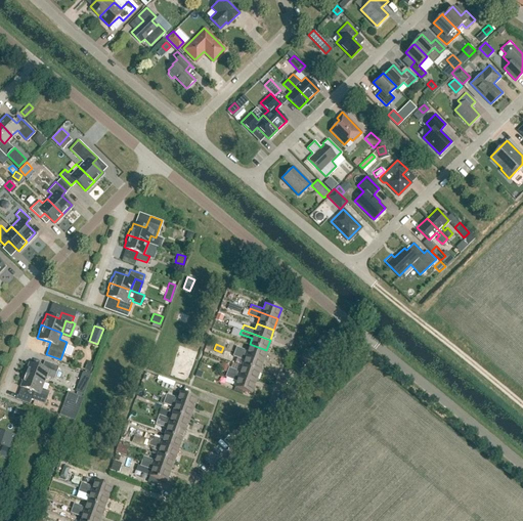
[(262,360),(266,350),(250,344),(248,350),(235,345),(234,350),(262,360)]
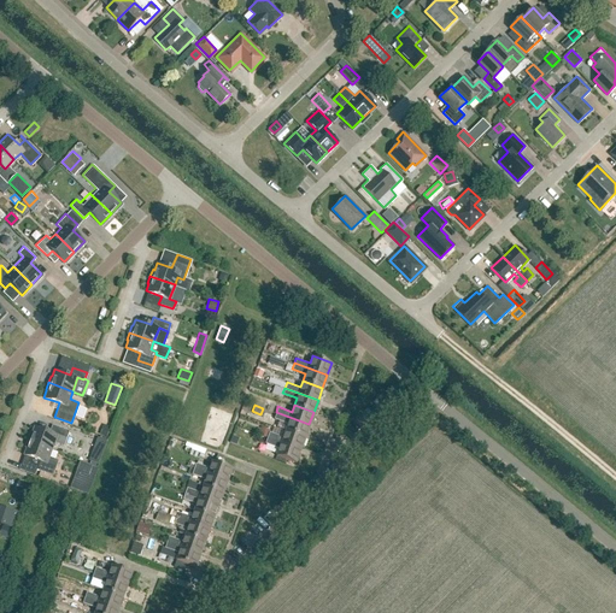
[(305,436),(309,424),(276,412),(274,417),(279,419),(287,423),(285,429),(305,436)]
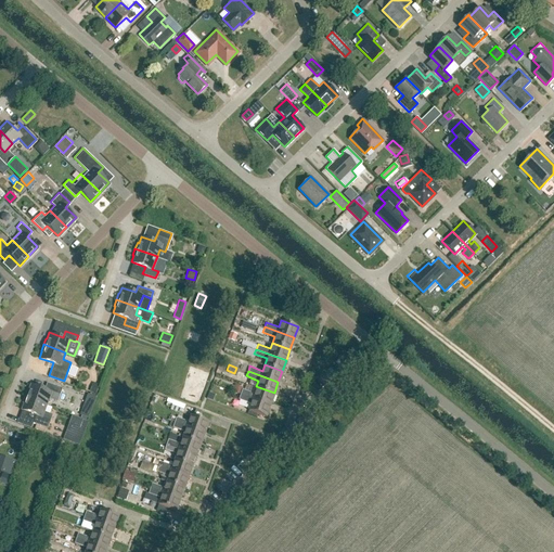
[(250,377),(248,383),(256,386),(258,381),(250,377)]
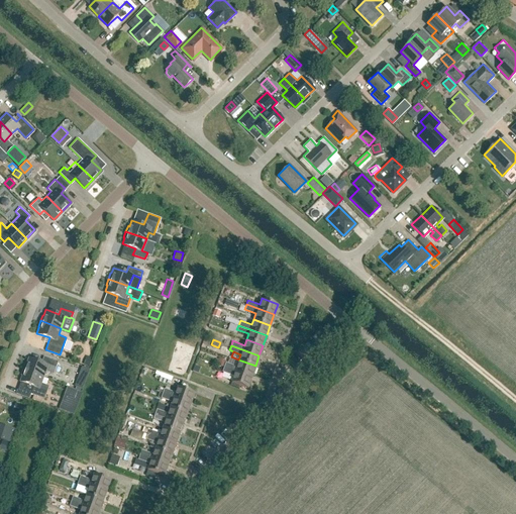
[(86,354),(83,363),(89,365),(92,357),(86,354)]
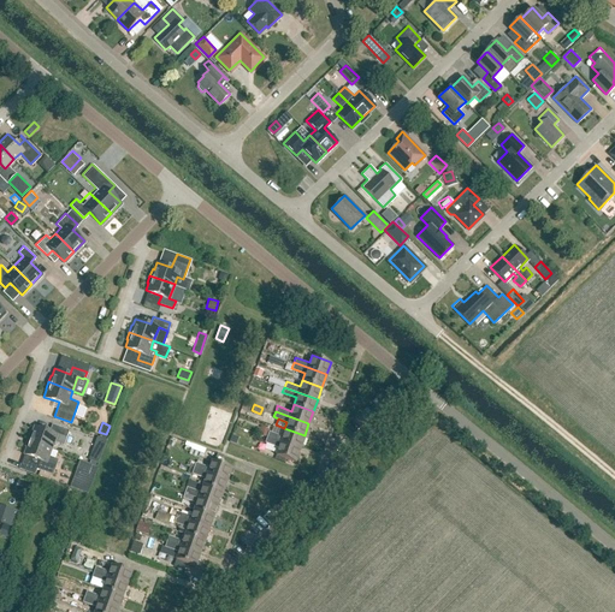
[(27,438),(52,447),(54,440),(63,444),(69,429),(51,423),(48,431),(34,425),(30,432),(29,432),(27,438)]
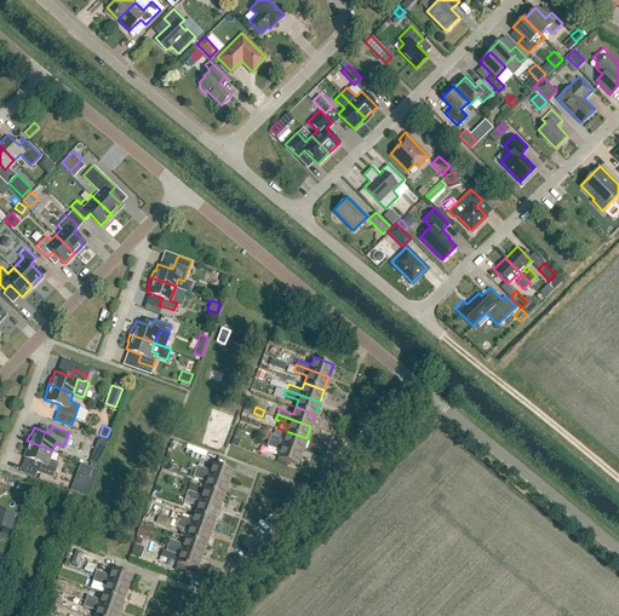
[(261,429),(258,435),(267,438),(270,430),(261,427),(261,429)]
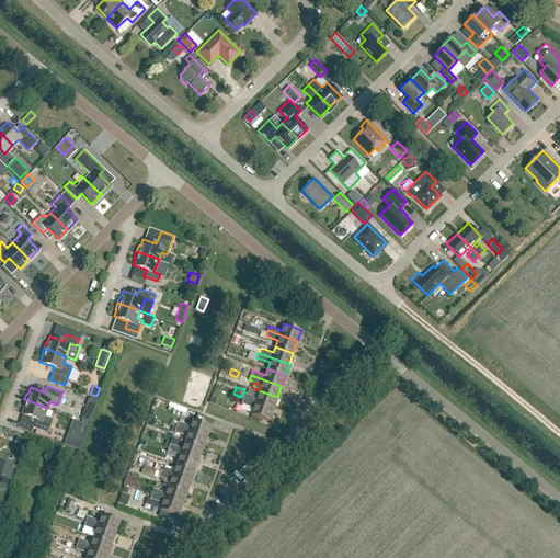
[(273,408),(277,397),(259,390),(256,397),(244,393),(242,397),(273,408)]
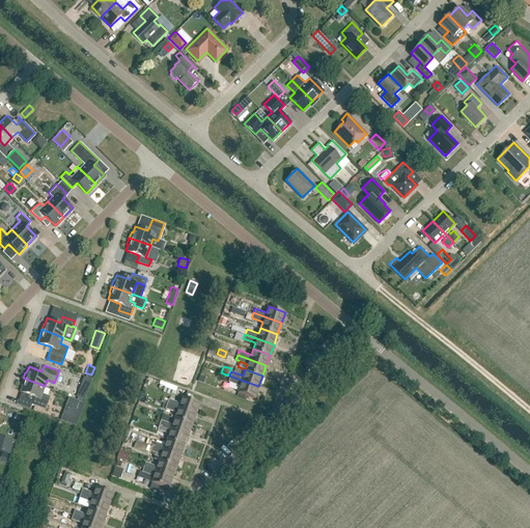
[(240,385),(238,391),(254,397),(258,386),(229,376),(228,381),(240,385)]
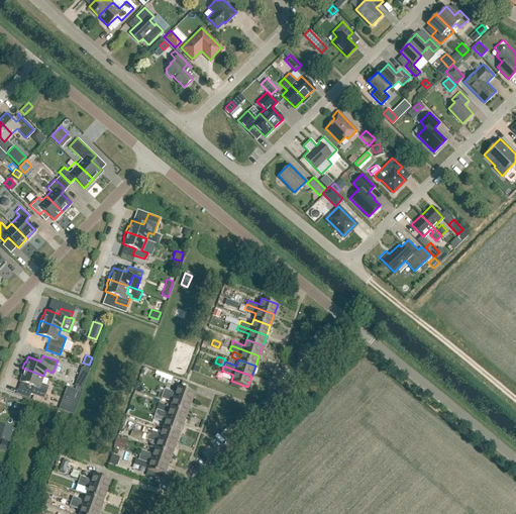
[(40,382),(43,376),(22,368),(20,374),(21,374),(19,380),(32,385),(29,392),(43,398),(48,385),(40,382)]
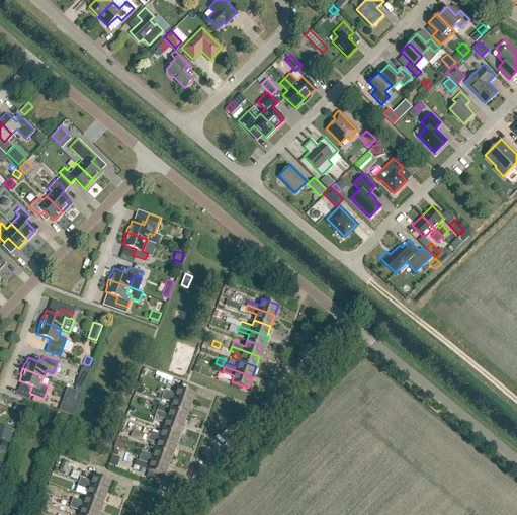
[(74,385),(82,389),(85,381),(77,378),(74,385)]
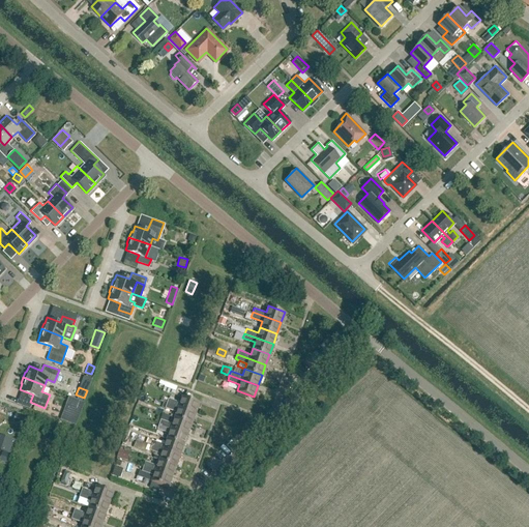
[(76,420),(83,401),(67,396),(60,414),(63,416),(66,417),(76,420)]
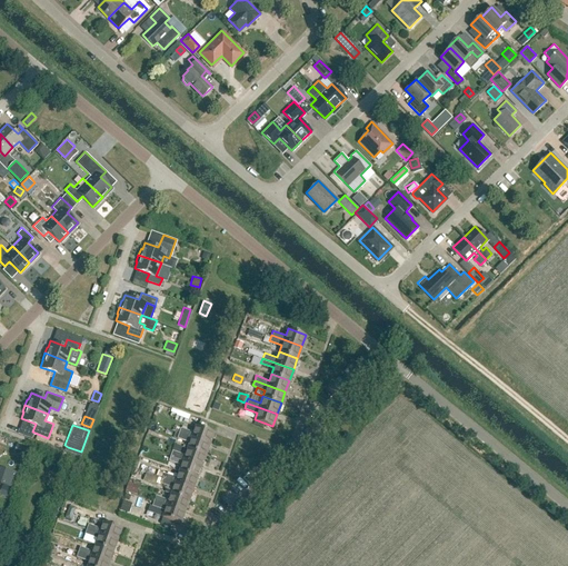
[(212,430),(197,425),(196,425),(193,432),(180,426),(178,432),(209,443),(213,430),(212,430)]
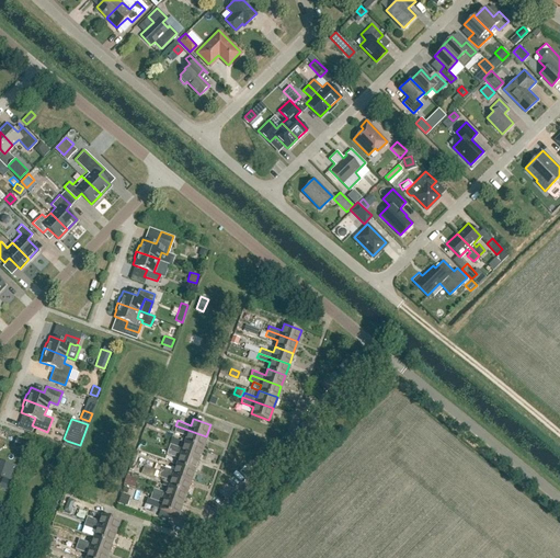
[(202,447),(206,436),(175,425),(174,430),(186,435),(184,441),(202,447)]
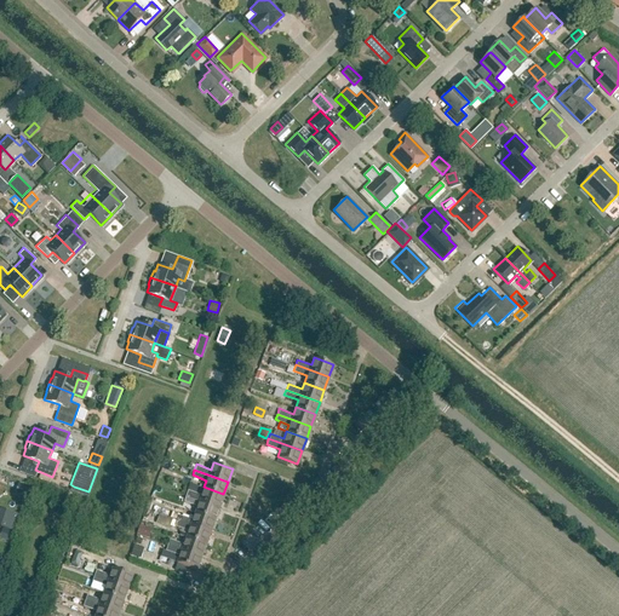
[(26,495),(29,485),(17,481),(13,491),(26,495)]
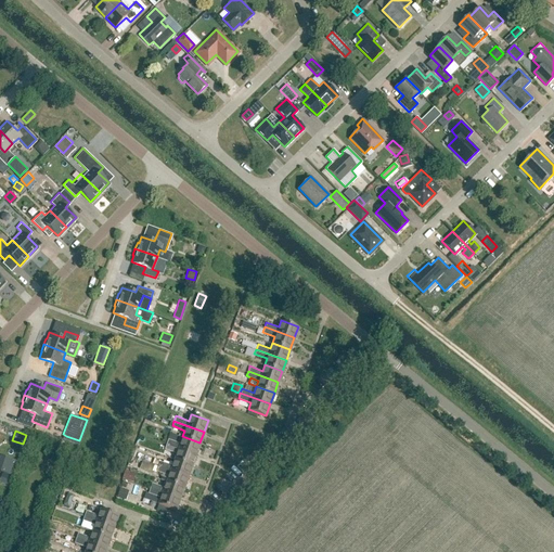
[(196,453),(200,443),(182,436),(180,443),(168,438),(166,443),(196,453)]
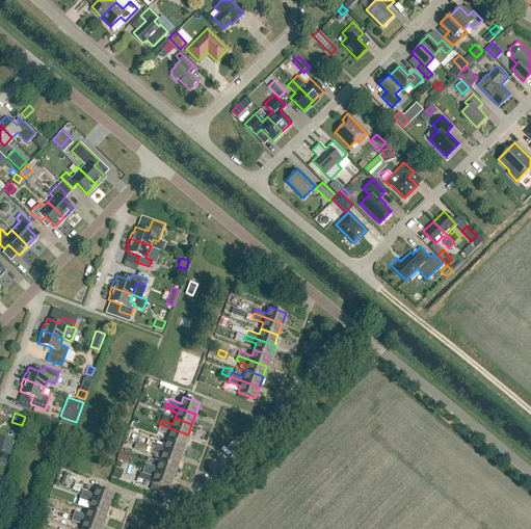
[(184,446),(188,434),(159,424),(157,429),(169,433),(167,440),(184,446)]
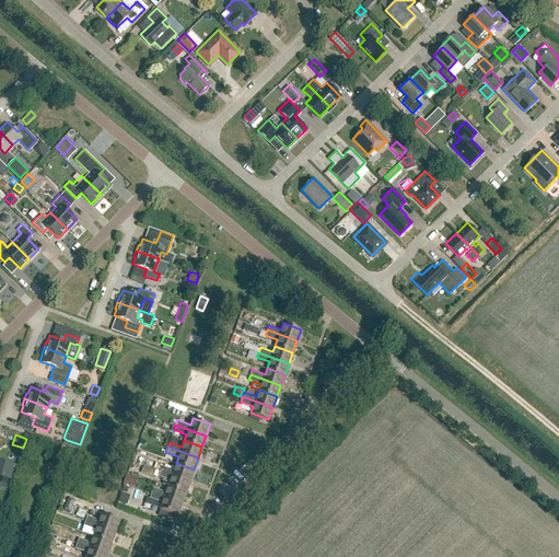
[(146,457),(143,463),(151,466),(153,461),(153,460),(146,457)]
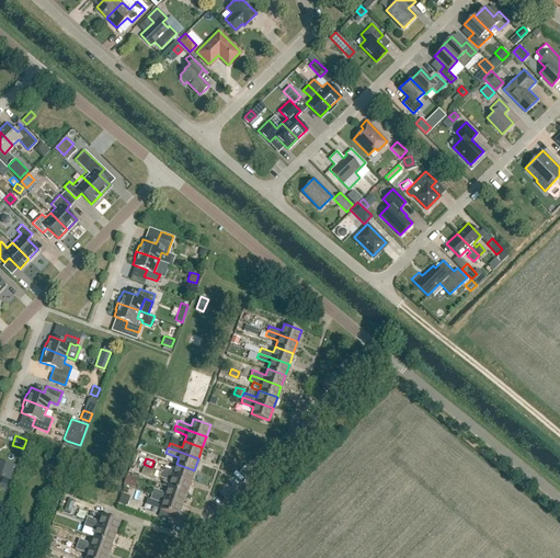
[(4,460),(0,471),(0,475),(11,479),(16,465),(4,460)]
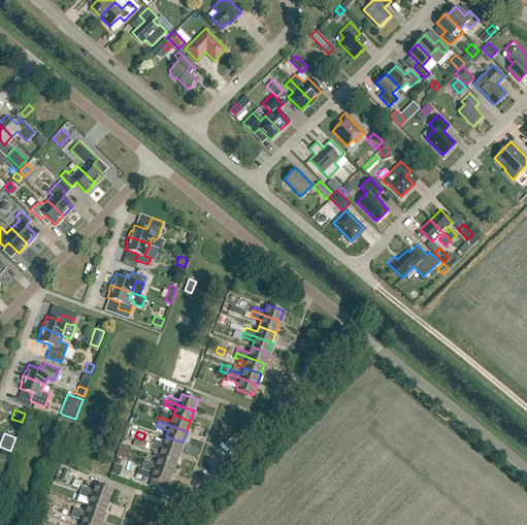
[(135,436),(133,444),(143,448),(145,440),(142,439),(135,436)]
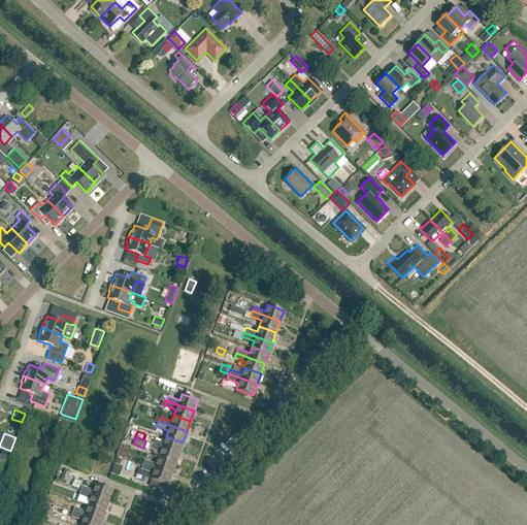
[(178,453),(183,443),(166,436),(164,441),(152,437),(150,441),(178,453)]
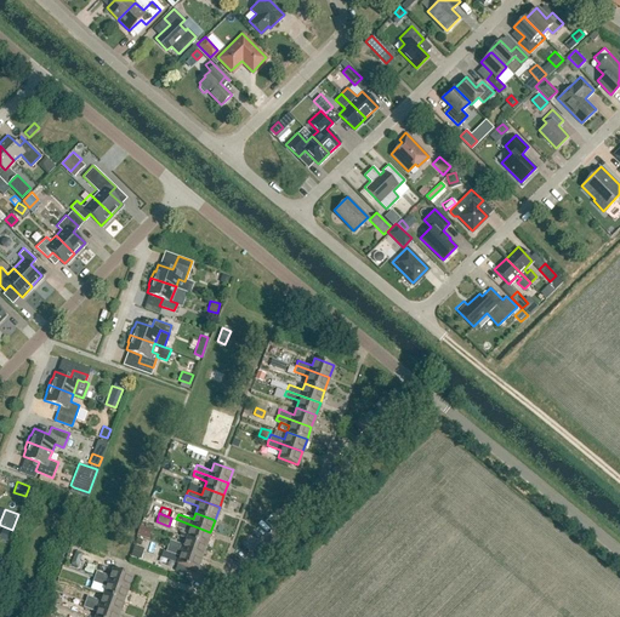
[(205,544),(210,532),(176,519),(175,525),(188,530),(186,537),(205,544)]
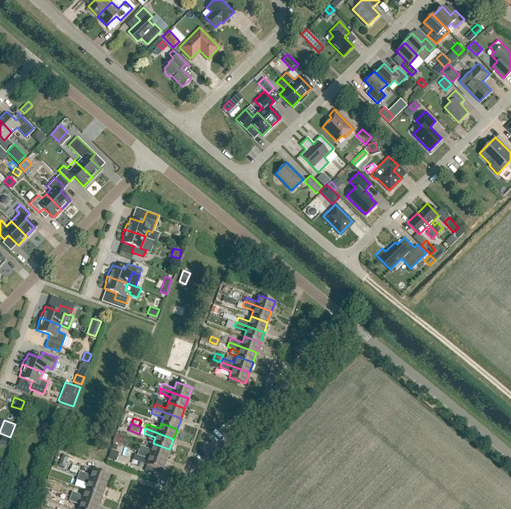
[(113,440),(120,442),(123,435),(116,432),(113,440)]
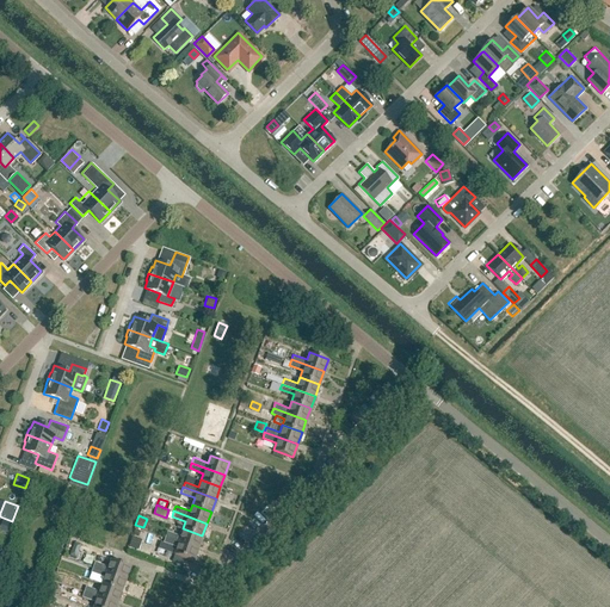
[(1,518),(0,521),(0,527),(8,532),(12,521),(1,518)]
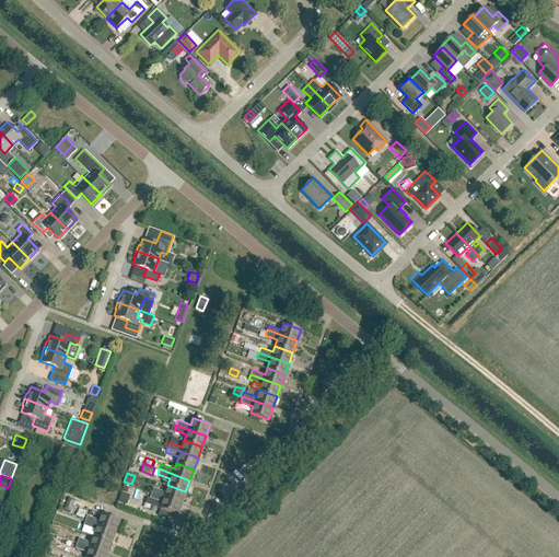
[(182,502),(185,491),(167,485),(165,490),(153,486),(151,491),(182,502)]
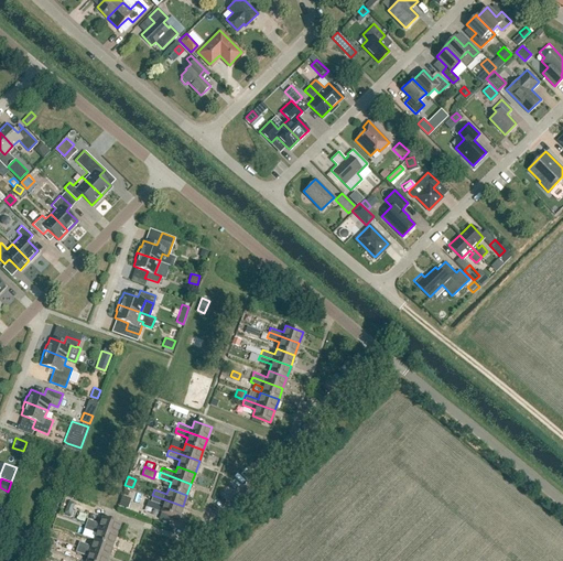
[(121,495),(118,504),(123,506),(127,497),(121,495)]
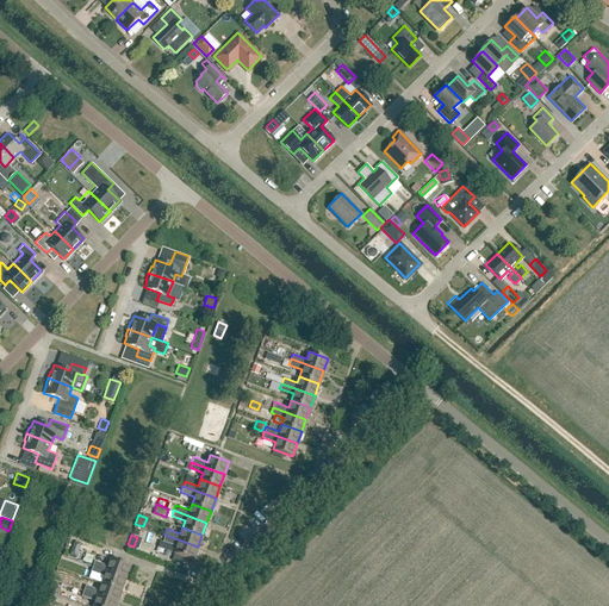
[(193,560),(198,547),(165,535),(162,539),(176,545),(174,553),(193,560)]
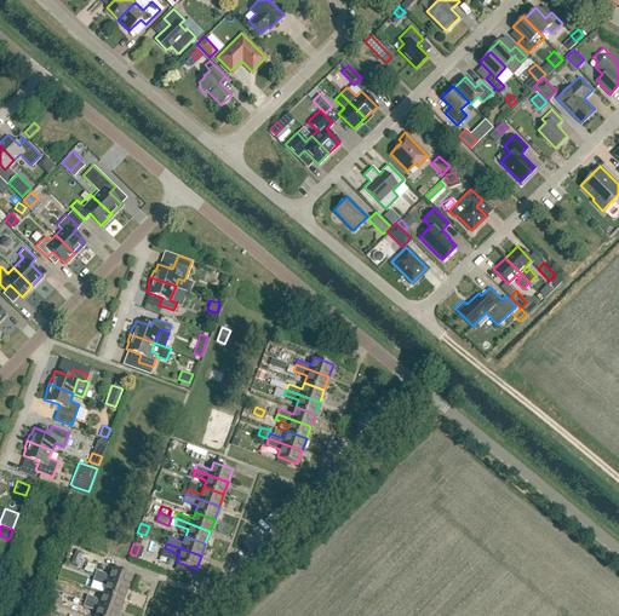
[(96,569),(93,575),(127,587),(132,574),(113,566),(109,574),(96,569)]
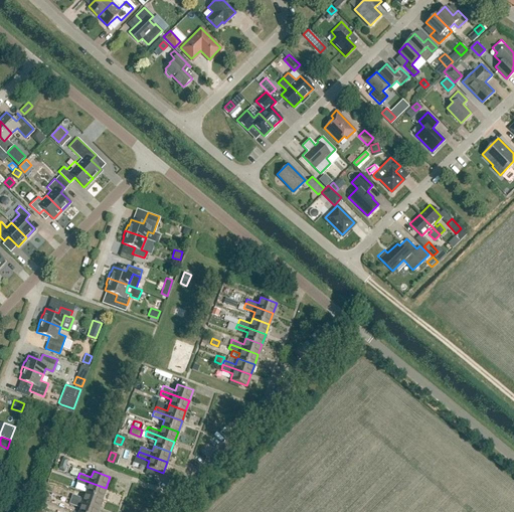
[(102,498),(106,488),(77,478),(75,482),(88,486),(86,492),(102,498)]
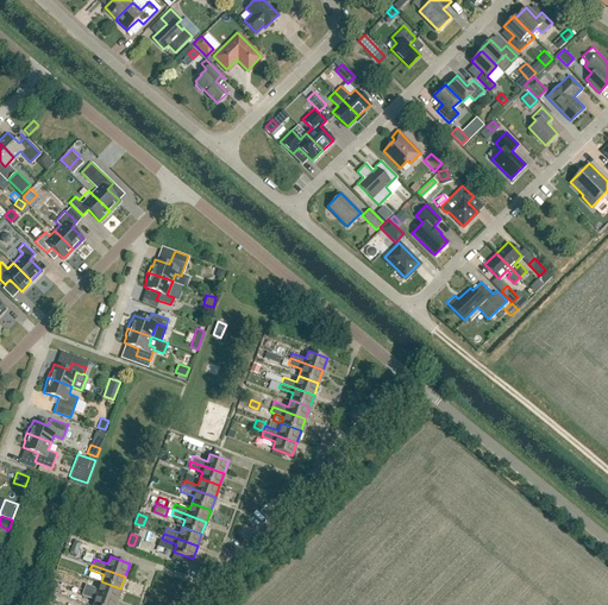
[(116,600),(120,588),(101,581),(99,588),(85,583),(83,588),(116,600)]
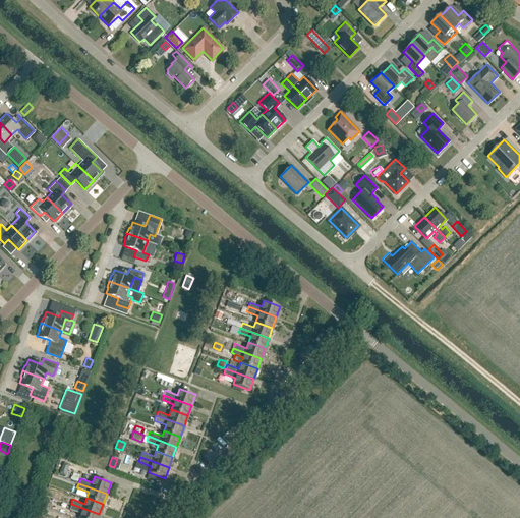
[(97,517),(99,514),(71,504),(69,508),(81,513),(78,517),(97,517)]
